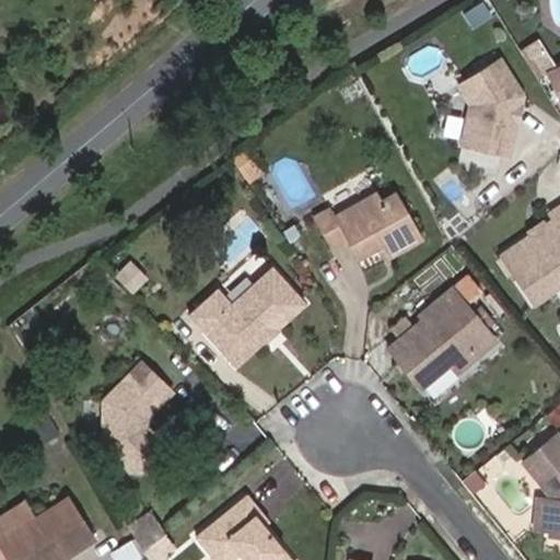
[(533,58),(545,51),(538,41),(526,48),(533,58)]
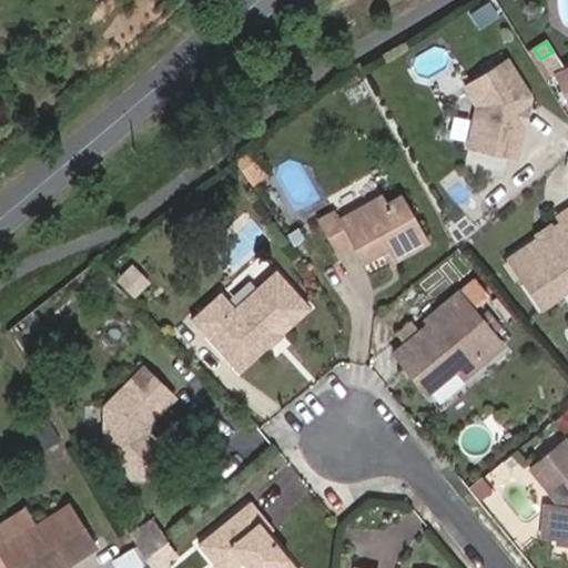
[(468,150),(515,160),(529,101),(507,66),(465,89),(476,114),(468,150)]
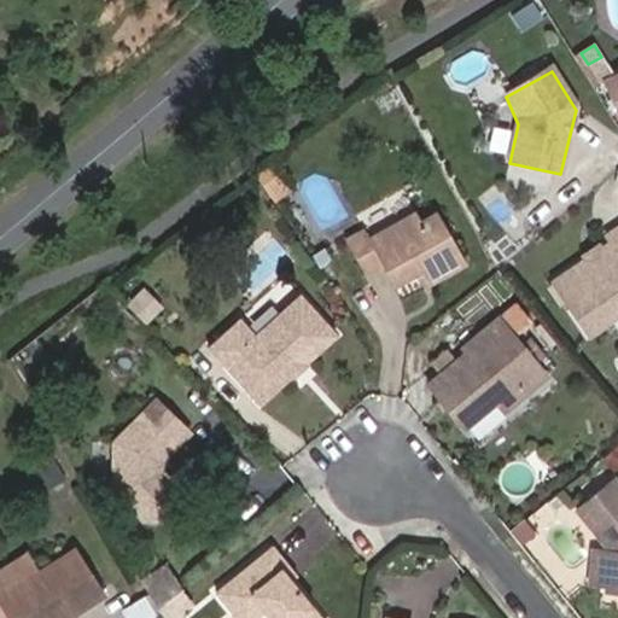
[(617,77),(606,85),(614,99),(617,97),(617,77)]
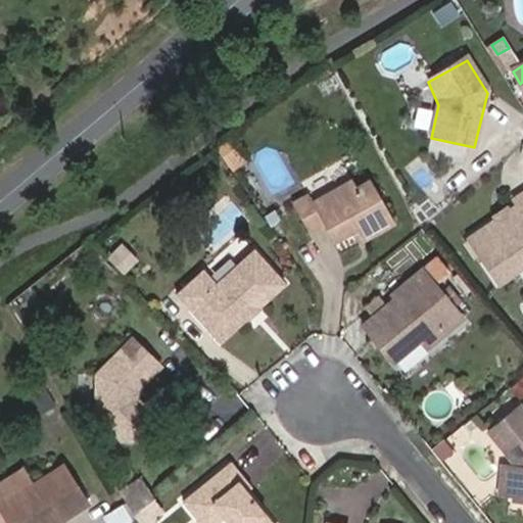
[(364,241),(395,223),(371,178),(357,186),(352,178),(313,199),(308,192),(292,201),(311,232),(325,225),(334,242),(357,229),(364,241)]
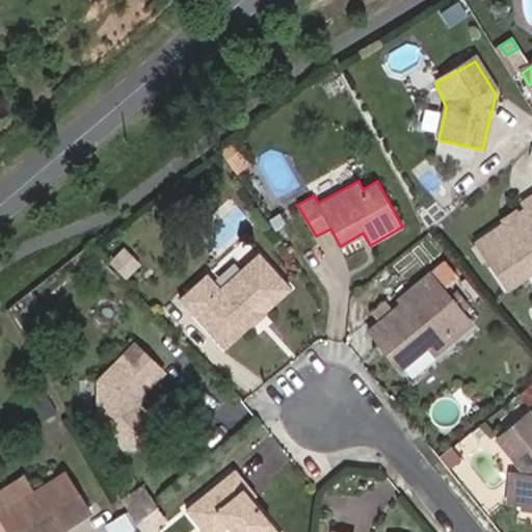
[(531,269),(531,195),(521,204),(523,210),(515,214),(514,222),(503,223),(475,241),(505,288),(531,269)]
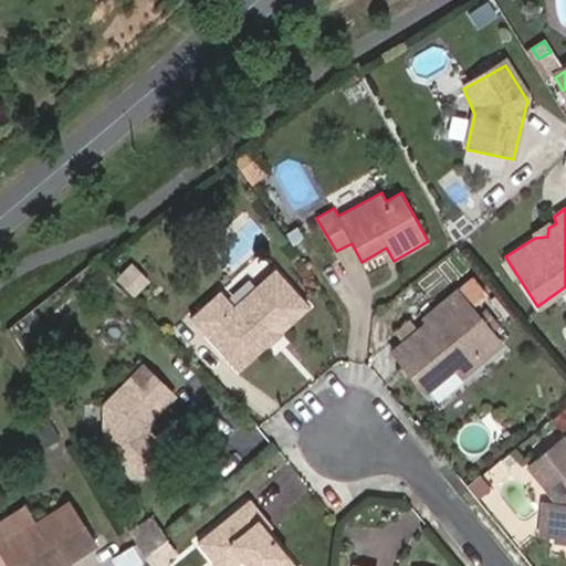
[(194,316),(237,373),(312,313),(280,274),(237,308),(223,292),(194,316)]
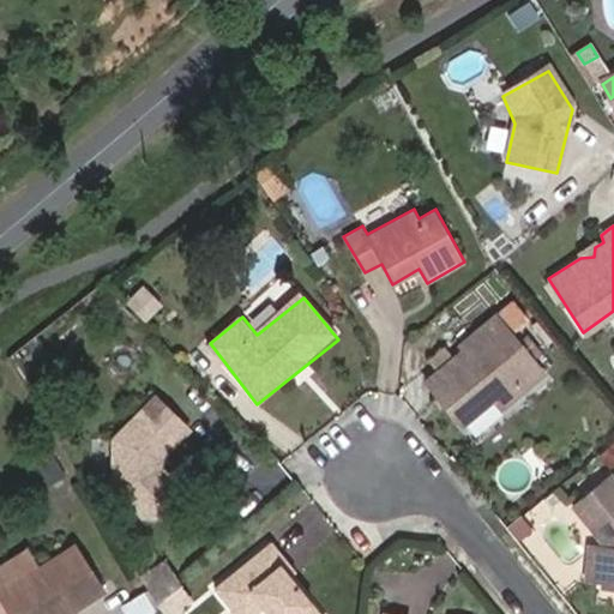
[(506,410),(549,374),(517,335),(530,323),(516,306),(465,344),(469,349),(429,380),(467,425),(498,399),(506,410)]
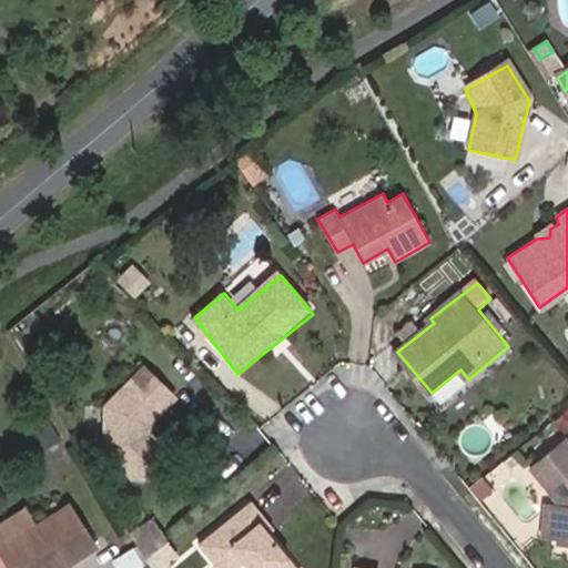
[(144,426),(151,425),(176,401),(148,371),(109,409),(108,453),(134,479),(145,479),(163,460),(163,450),(151,437),(144,436),(144,426)]
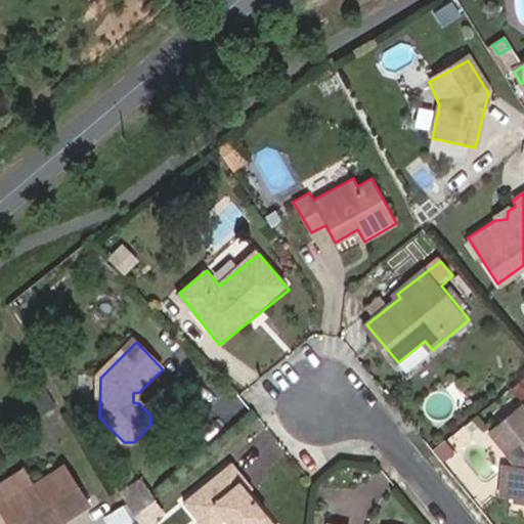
[(523,409),(520,404),(486,433),(516,468),(516,469),(513,496),(513,500),(523,500),(523,409)]
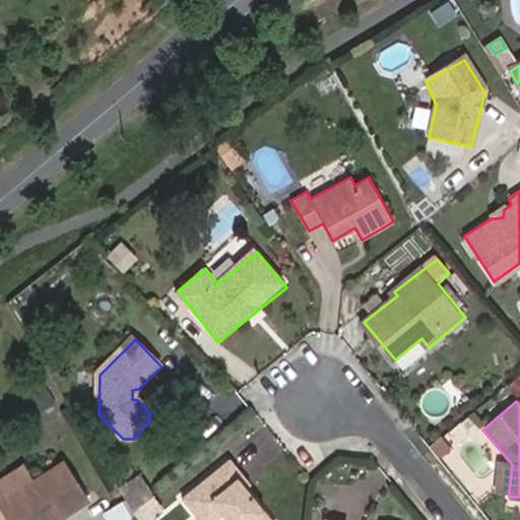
[(429,445),(437,455),(449,445),(442,435),(429,445)]
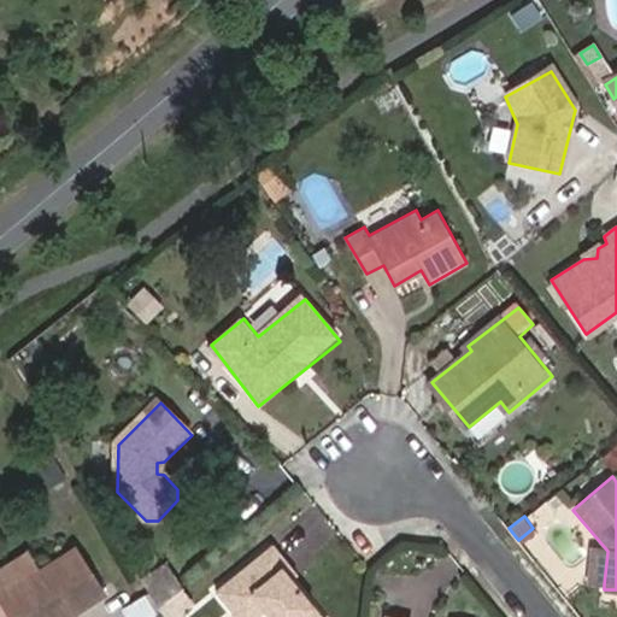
[(323,616),(299,589),(289,577),(293,573),(271,547),(216,595),(234,616),(259,616),(265,611),(269,616),(323,616)]
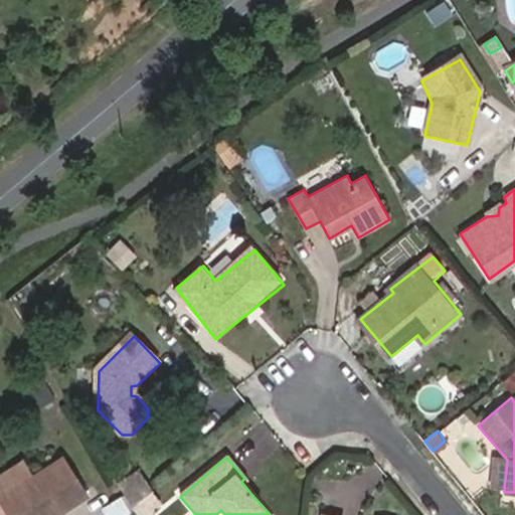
[(0,506),(5,514),(53,514),(86,495),(61,458),(0,497),(0,506)]
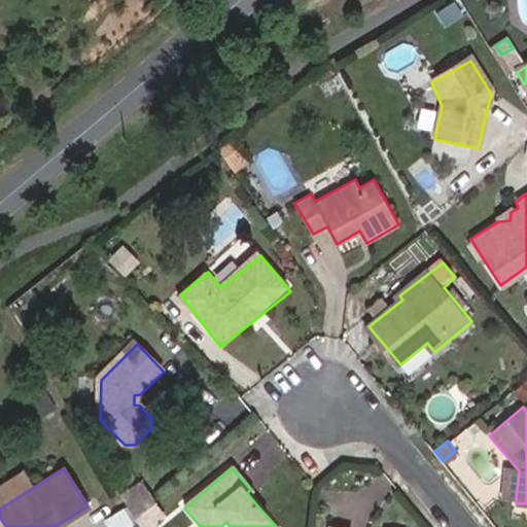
[(503,470),(501,497),(516,499),(519,471),(503,470)]
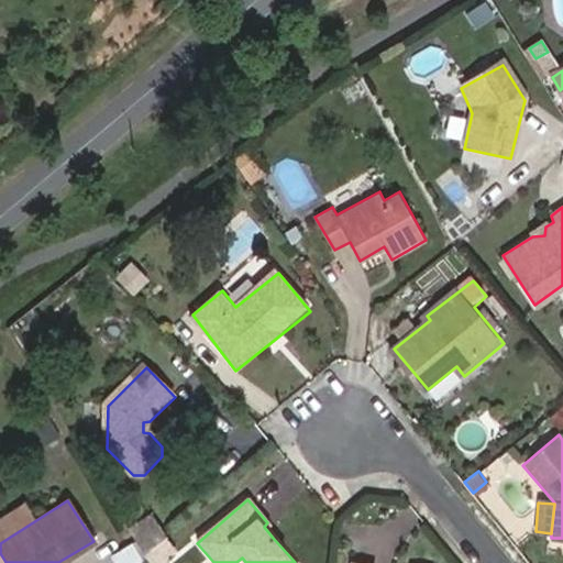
[(146,556),(163,542),(145,520),(131,532),(146,556)]
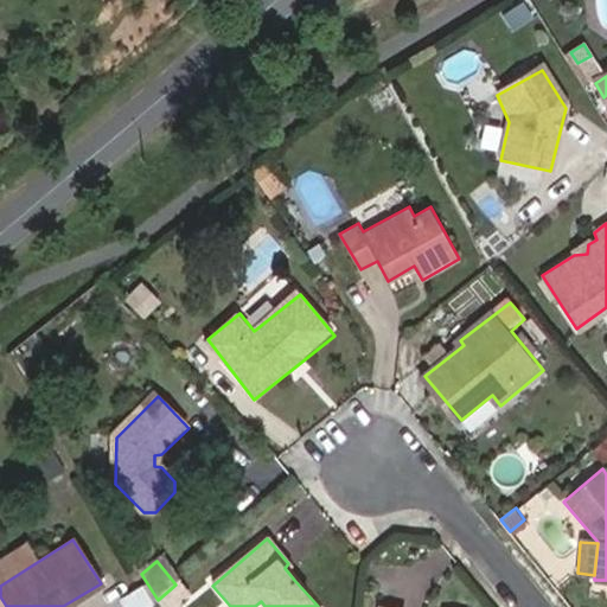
[(294,580),(299,575),(288,563),(285,568),(294,580)]
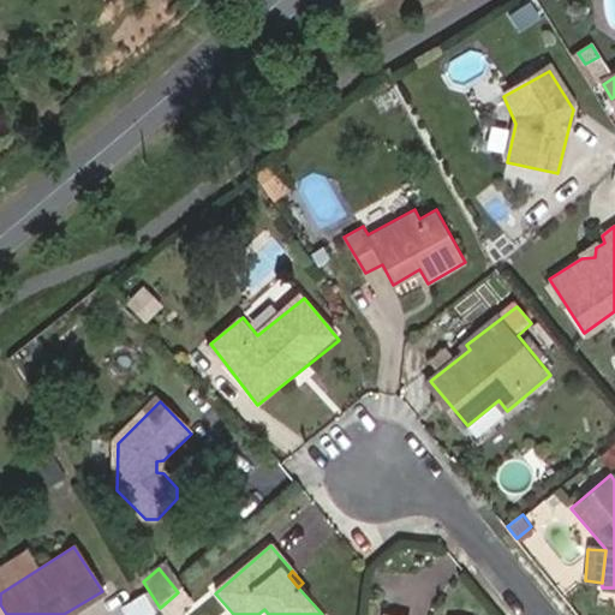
[(165,614),(185,614),(192,609),(178,592),(160,608),(161,611),(165,614)]
